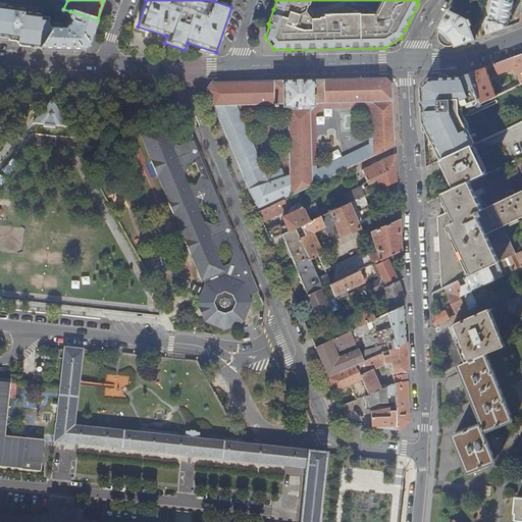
[(493,0),(486,29),(488,35),(507,28),(514,1),(511,0),(493,0)]
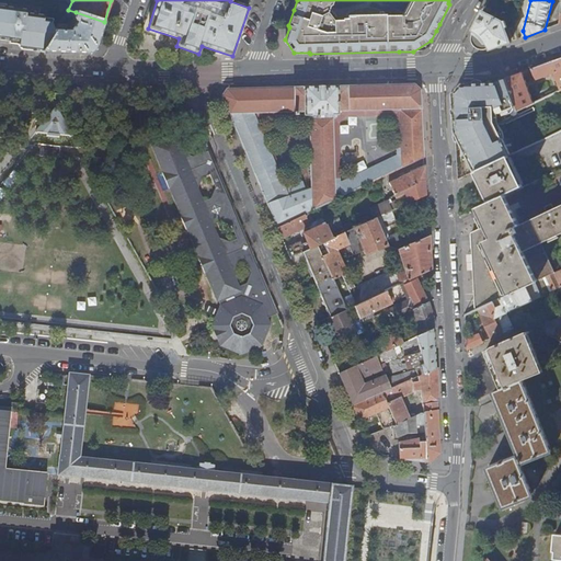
[(42,53),(54,32),(50,24),(43,23),(43,16),(24,13),(25,10),(0,7),(0,41),(19,43),(21,46),(34,48),(34,52),(42,53)]
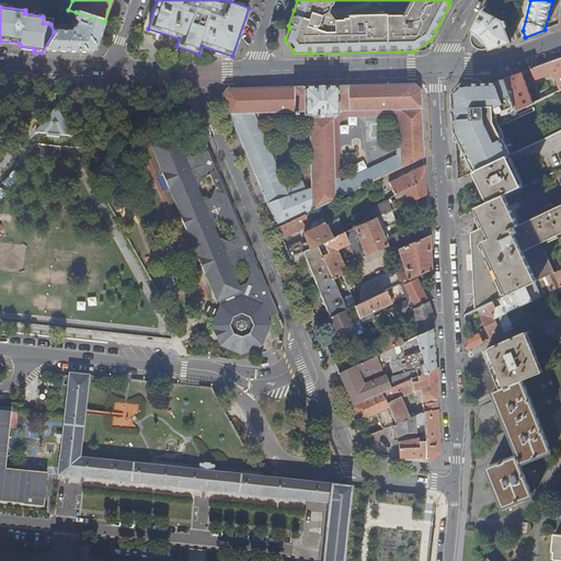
[(72,13),(68,10),(54,32),(42,53),(88,54),(94,49),(104,22),(76,12),(73,19),(76,24),(73,29),(72,30),(71,31),(71,32),(67,31),(68,25),(61,24),(63,24),(65,21),(67,22),(72,13)]
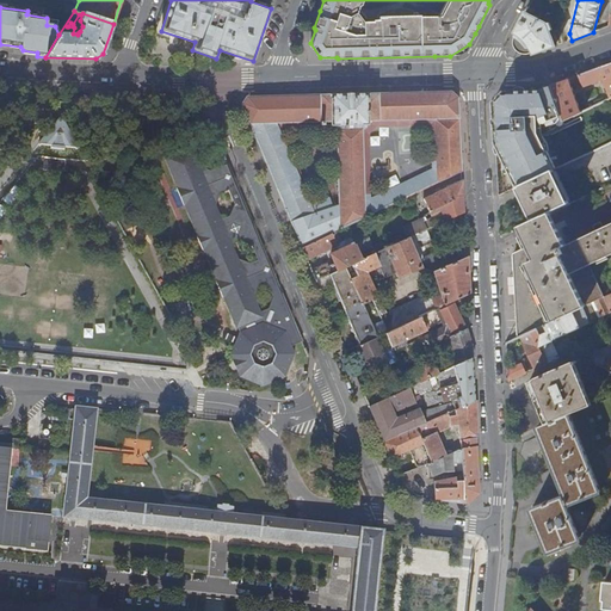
[(548,24),(526,12),(516,32),(517,34),(514,39),(516,45),(520,51),(528,54),(534,51),(535,54),(556,45),(550,31),(554,30),(550,23),(548,24)]
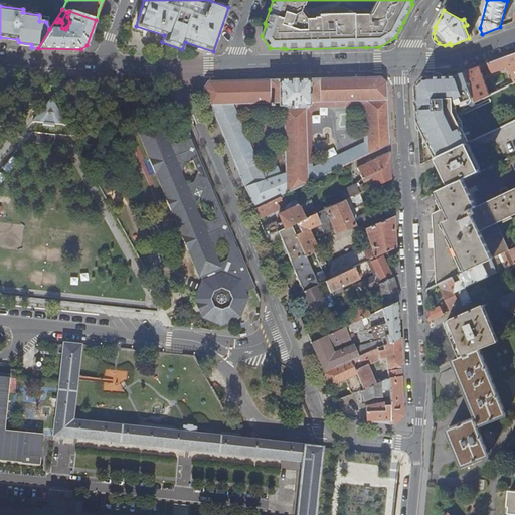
[(263,50),(268,50),(267,48),(268,47),(263,40),(262,40),(260,38),(258,44),(263,50)]
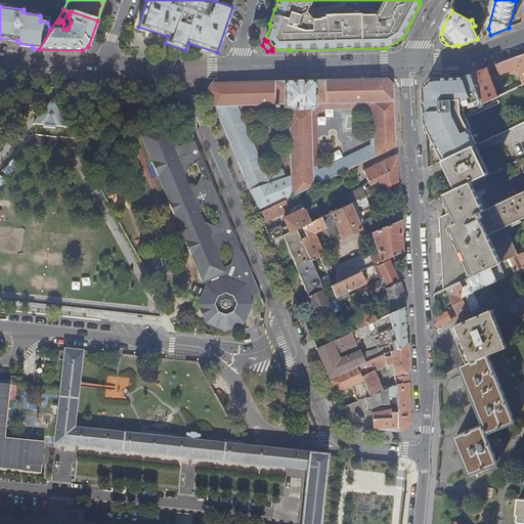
[(523,54),(496,64),(500,75),(519,68),(523,80),(523,54)]
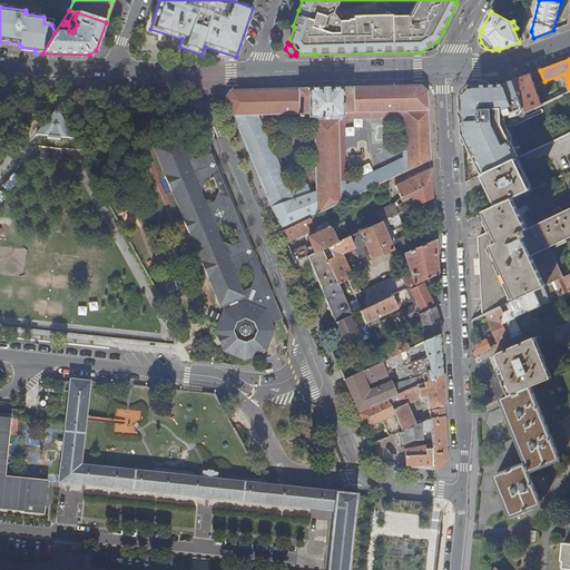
[(527,112),(543,105),(531,75),(517,79),(514,80),(518,89),(527,112)]
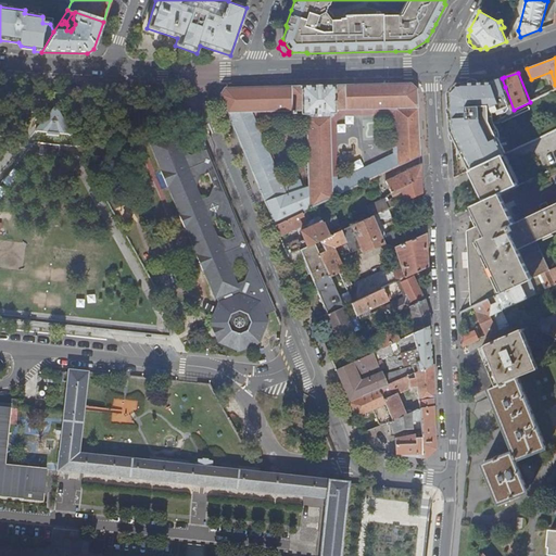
[(451,130),(470,172),(504,155),(506,154),(493,123),(515,112),(514,110),(505,87),(496,90),(493,81),(459,81),(459,87),(455,91),(451,91),(450,92),(451,101),(453,104),(453,106),(456,106),(456,112),(454,112),(451,130)]
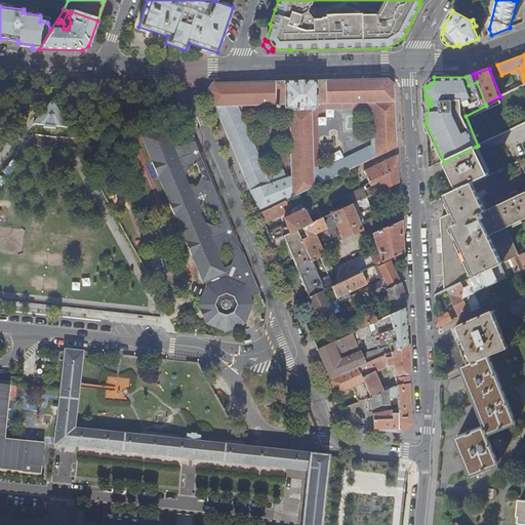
[(393,84),(388,79),(211,83),(207,90),(253,199),(259,213),(270,208),(283,202),(291,197),(298,194),(310,189),(314,187),(312,110),(316,110),(315,108),(317,108),(317,104),(374,103),(377,152),(371,152),(372,158),(377,156),(397,146),(393,84)]
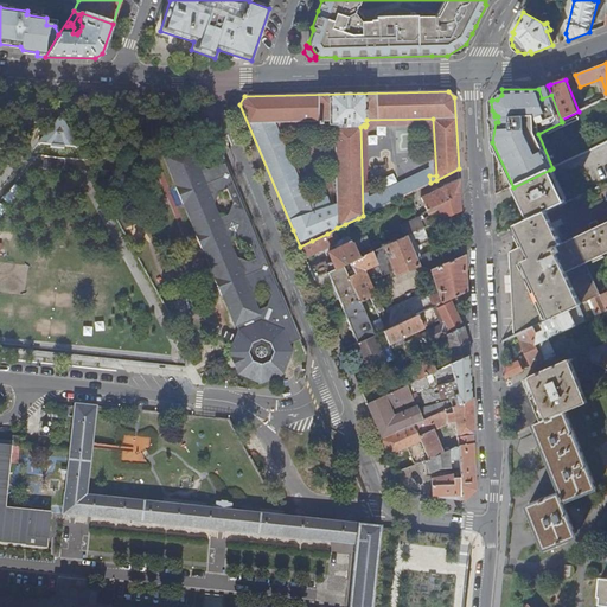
[(48,133),(38,144),(52,145),(51,146),(53,147),(56,146),(59,146),(62,147),(63,147),(63,146),(77,147),(61,117),(48,133)]
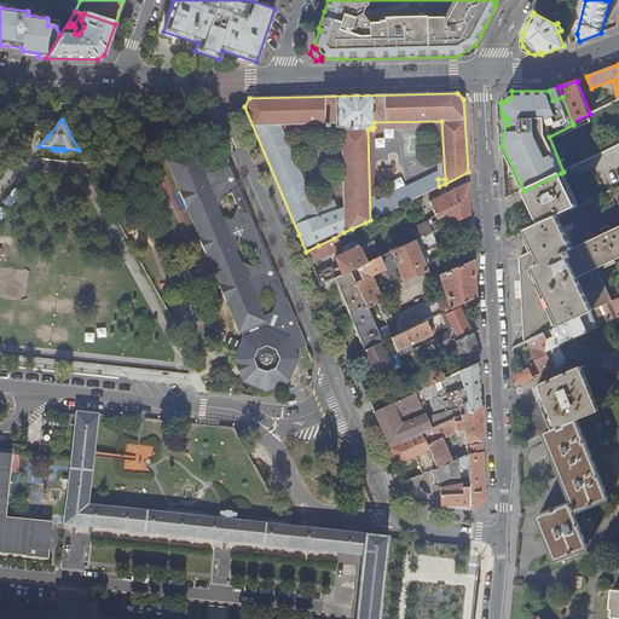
[(374,122),(374,127),(371,127),(372,129),(368,129),(370,220),(417,197),(423,195),(429,191),(437,187),(439,186),(438,179),(445,179),(441,121),(374,122)]
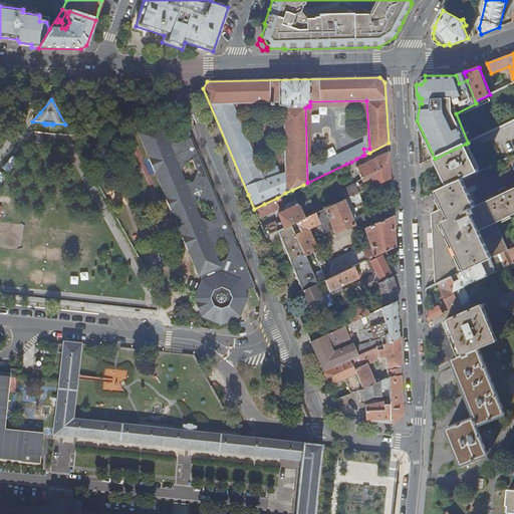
[(188,131),(184,120),(177,124),(181,134),(188,131)]
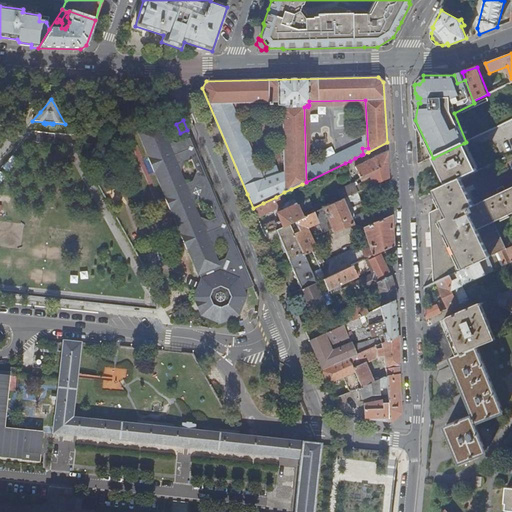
[(202,309),(200,313),(202,317),(221,324),(239,316),(247,297),(244,290),(251,286),(189,138),(176,143),(166,140),(159,123),(137,132),(198,276),(200,275),(201,278),(194,297),(196,301),(200,302),(200,304),(202,309)]
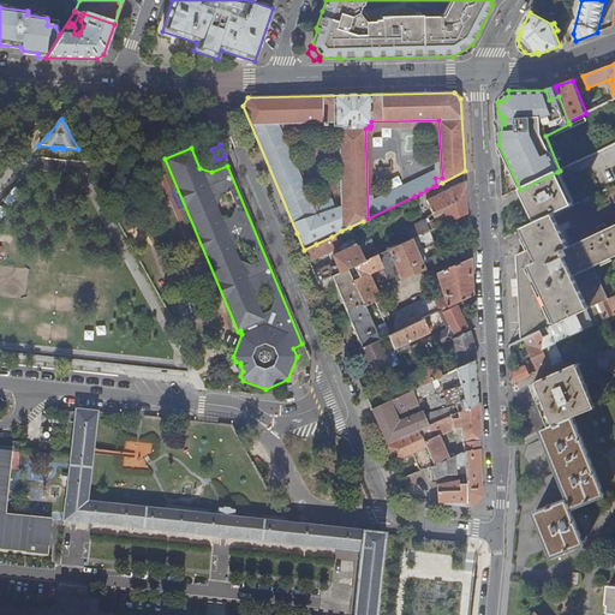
[(368,232),(378,255),(390,249),(402,243),(399,233),(425,220),(428,224),(446,215),(445,212),(435,216),(434,214),(429,204),(442,192),(465,181),(465,171),(442,183),(436,185),(434,186),(427,190),(429,193),(422,197),(421,193),(415,196),(368,219),(363,221),(350,227),(353,238),(368,232)]
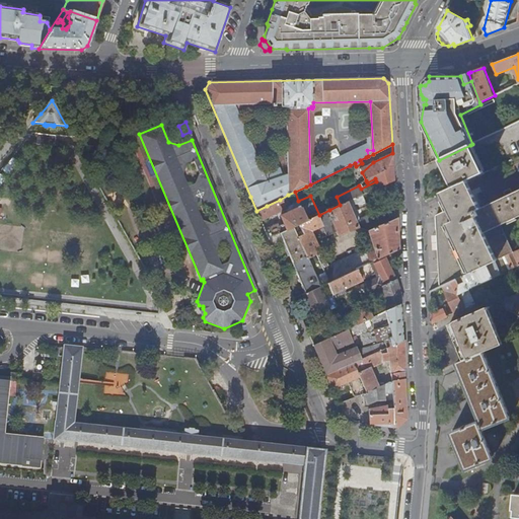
[(439,160),(451,187),(462,181),(463,182),(484,172),(470,145),(439,160)]
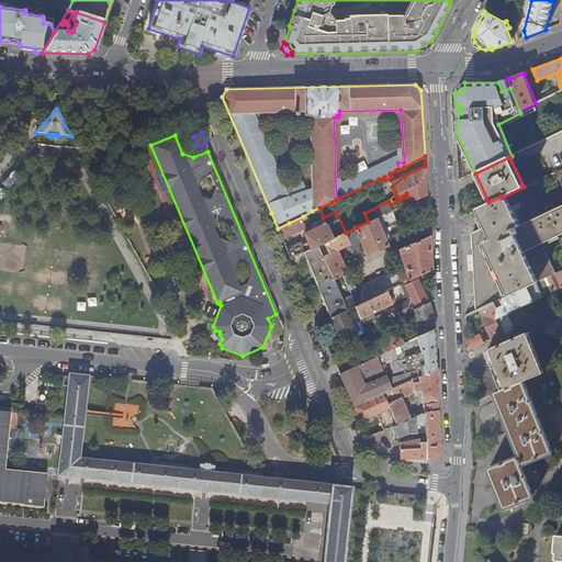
[(472,235),(476,312),(480,310),(497,301),(501,300),(528,288),(528,287),(543,279),(544,279),(548,277),(557,273),(543,244),(561,235),(561,206),(554,210),(553,206),(546,210),(548,213),(520,226),(506,197),(524,188),(524,187),(502,198),(501,197),(489,202),(490,204),(479,210),(479,211),(486,227),(472,235)]
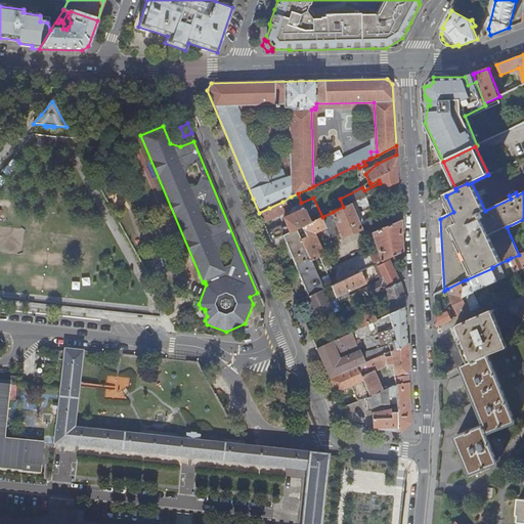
[(373,232),(400,220),(398,181),(383,188),(366,195),(363,198),(365,202),(360,204),(361,206),(357,207),(354,206),(352,207),(359,225),(362,224),(363,221),(370,218),(374,224),(341,237),(340,234),(330,238),(325,228),(314,233),(324,255),(326,254),(333,267),(368,251),(370,257),(379,253),(373,232)]
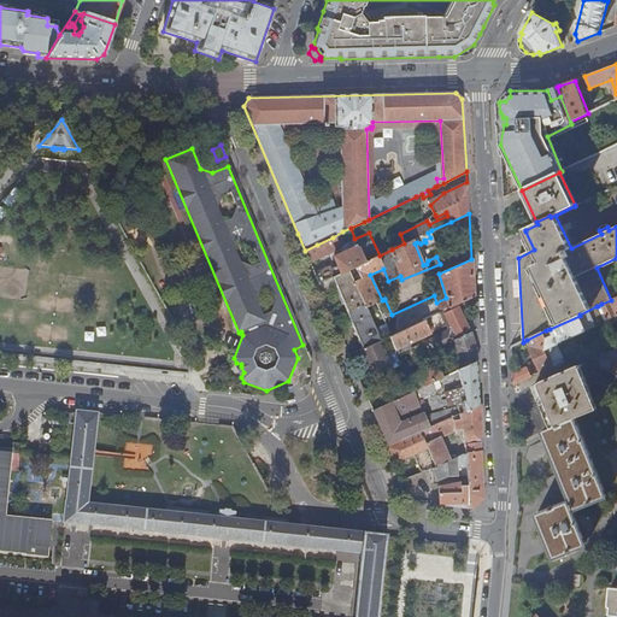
[(447,216),(429,224),(432,230),(451,222),(447,216)]
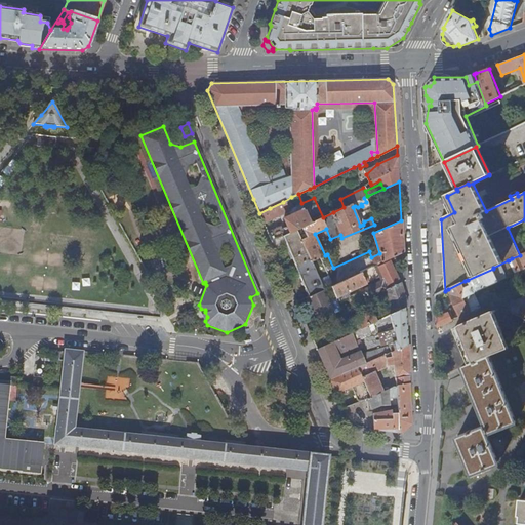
[(303,204),(301,203),(298,194),(291,197),(283,202),(270,208),(259,213),(264,224),(303,204)]
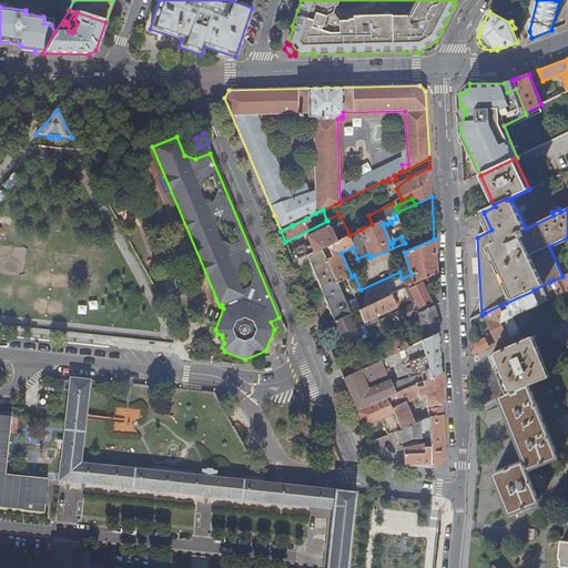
[(328,225),(336,241),(350,235),(340,214),(326,220),(327,221),(328,225)]
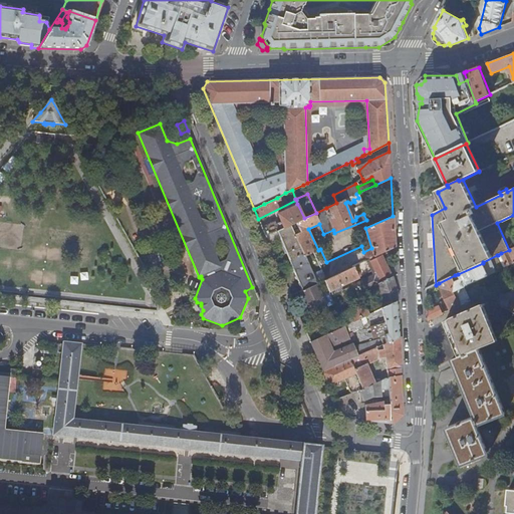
[(290,225),(296,222),(304,218),(297,204),(294,205),(295,207),(279,215),(282,222),(284,228),(290,225)]
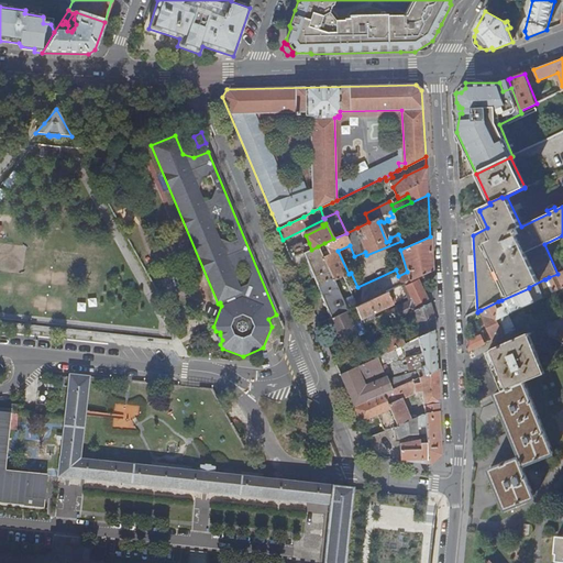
[(287,249),(291,258),(304,253),(305,253),(302,245),(301,242),(287,249)]
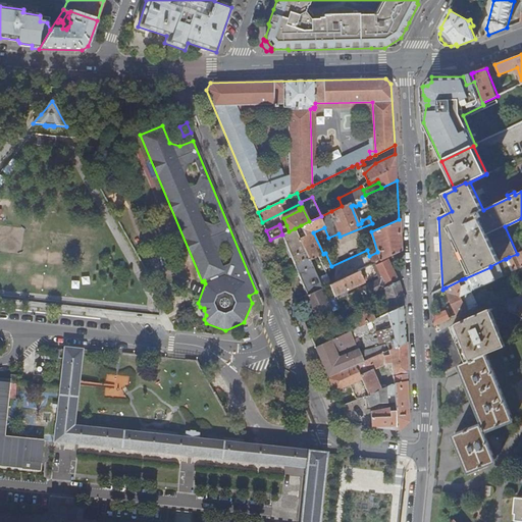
[(282,235),(289,231),(286,225),(280,227),(282,235)]
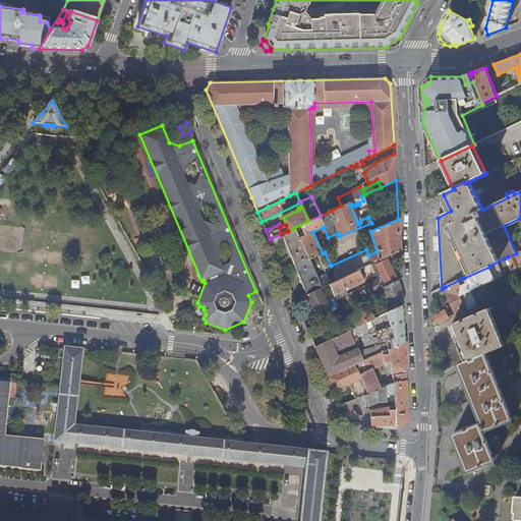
[(294,228),(298,238),(304,235),(300,225),(294,228)]
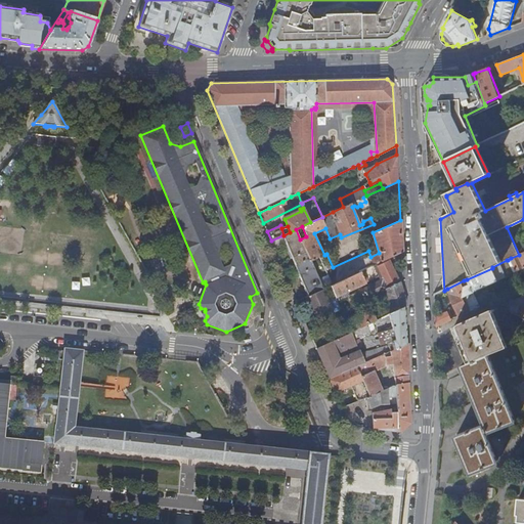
[(282,235),(296,266),(309,260),(300,239),(296,229),(290,232),(284,235),(282,235)]
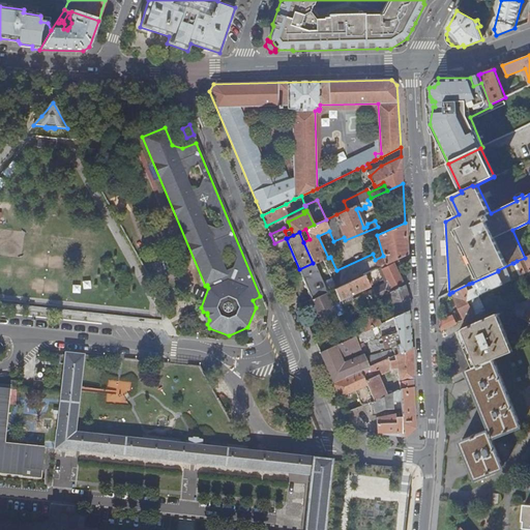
[(394,263),(398,270),(407,267),(406,255),(377,269),(382,280),(370,286),(340,300),(345,314),(346,315),(343,316),(348,327),(377,314),(379,319),(394,311),(389,294),(369,304),(367,302),(362,304),(363,306),(359,308),(354,298),(358,296),(359,297),(362,297),(364,296),(363,294),(387,282),(381,269),(394,263)]
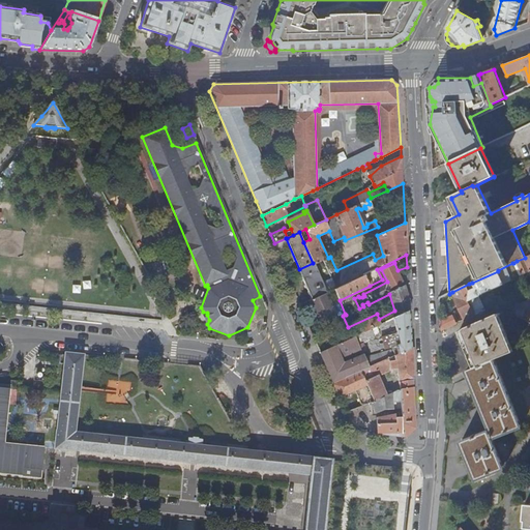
[(529,255),(525,258),(517,261),(523,275),(529,271),(529,255)]
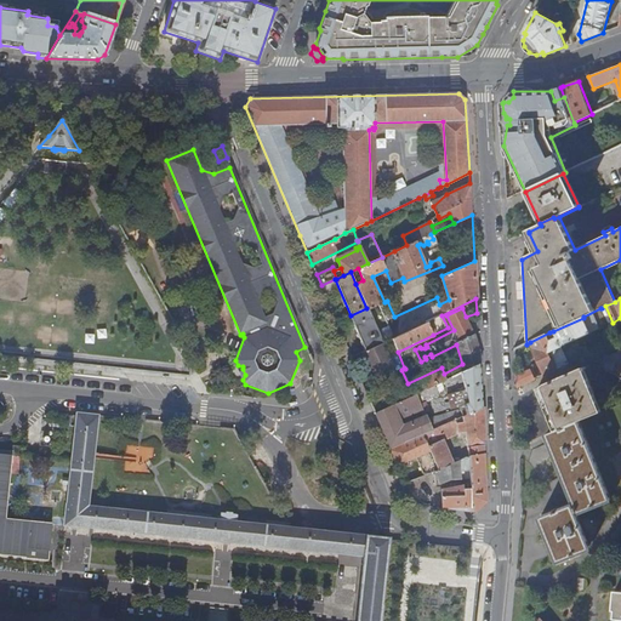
[(365,352),(382,343),(392,339),(394,337),(389,326),(379,330),(369,308),(366,308),(351,315),(365,352)]
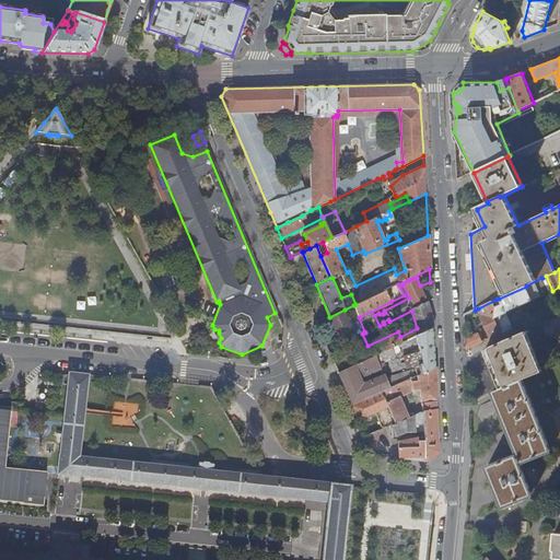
[(480,314),(491,338),(514,327),(506,312),(541,296),(548,294),(541,278),(526,286),(526,287),(499,299),(501,304),(496,306),(494,304),(498,303),(496,300),(478,308),(480,314)]
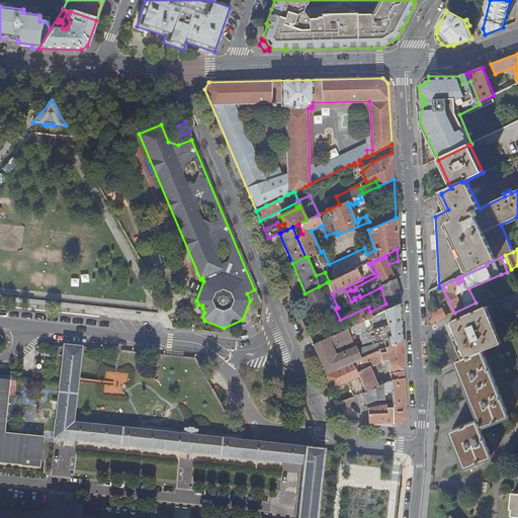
[(356,268),(361,279),(373,273),(368,263),(356,268)]
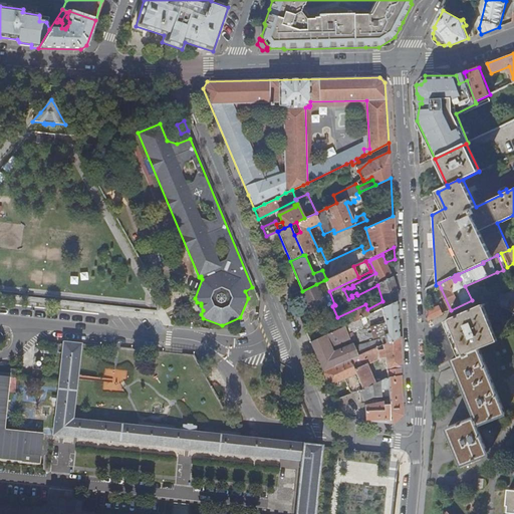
[(395,291),(398,290),(394,277),(379,282),(384,297),(390,295),(392,300),(397,299),(395,291)]
